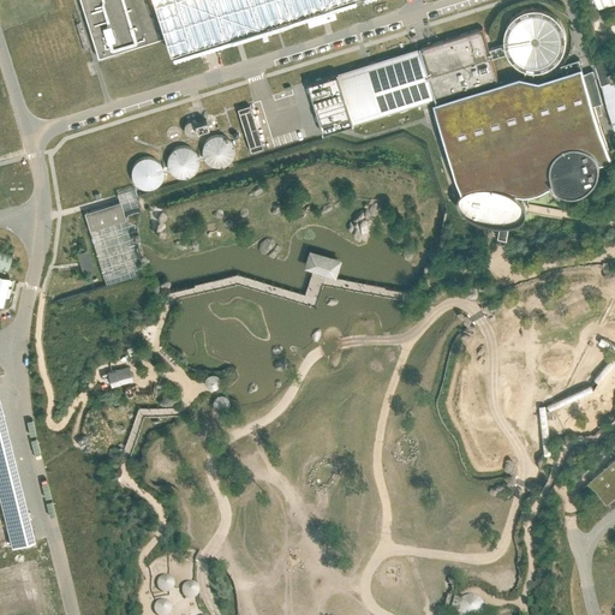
[(196,42),(329,0),(79,0),(97,58),(123,49),(165,37),(166,40),(168,51),(196,42)]
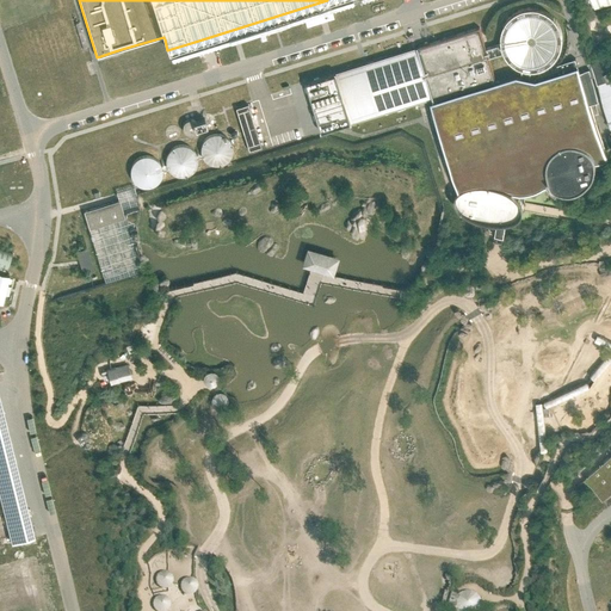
[(610,4),(610,0),(591,0),(596,10),(610,4)]
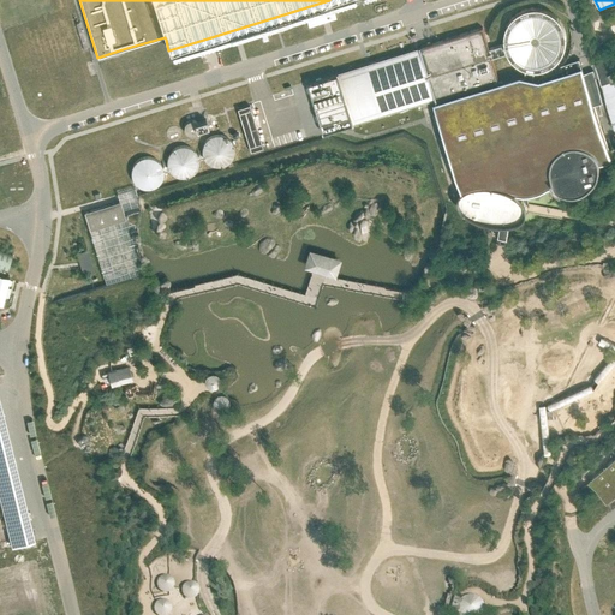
[(305,15),(309,27),(336,18),(332,6),(305,15)]
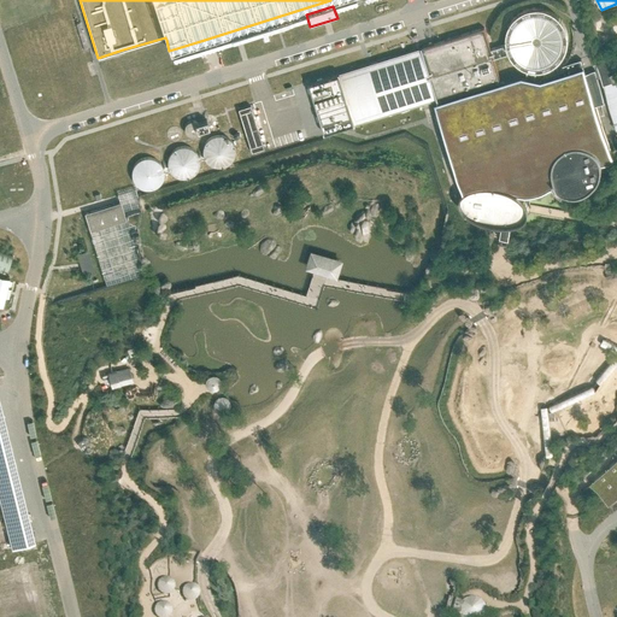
[(511,23),(507,29),(505,36),(506,45),(491,50),(485,28),(425,46),(422,47),(422,46),(421,47),(340,72),(309,82),(324,134),(356,124),(436,99),(438,100),(439,105),(436,105),(464,193),(462,197),(459,200),(459,204),(460,210),(464,213),(468,216),(470,218),(472,219),(475,221),(488,224),(501,225),(499,239),(503,240),(507,240),(509,240),(511,225),(513,224),(517,223),(519,222),(523,219),(527,216),(528,212),(528,207),(527,203),(523,199),(522,198),(519,195),(517,194),(517,186),(523,187),(527,187),(533,187),(536,186),(541,184),(544,182),(548,180),(553,177),(557,183),(560,188),(566,191),(573,193),(581,193),(588,191),(594,186),(598,180),(601,171),(600,163),(612,159),(611,154),(595,104),(603,101),(594,71),(586,74),(583,69),(541,82),(535,81),(536,71),(544,70),(551,68),(557,64),(562,58),(565,51),(568,43),(568,36),(566,29),(563,22),(557,17),(551,12),(544,10),(536,9),(529,10),(522,12),(516,17),(511,23)]
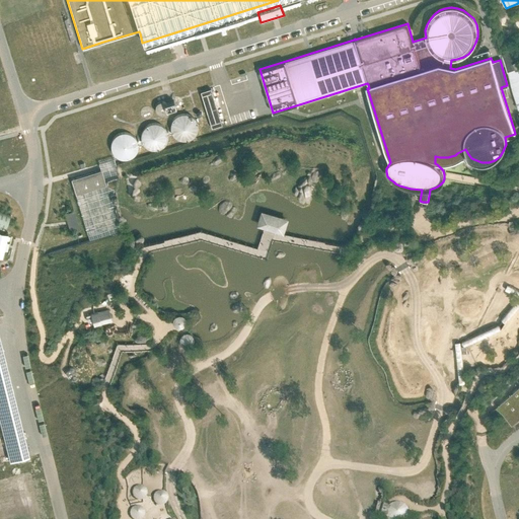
[(518,65),(514,48),(501,51),(507,72),(518,110),(518,109),(518,65)]
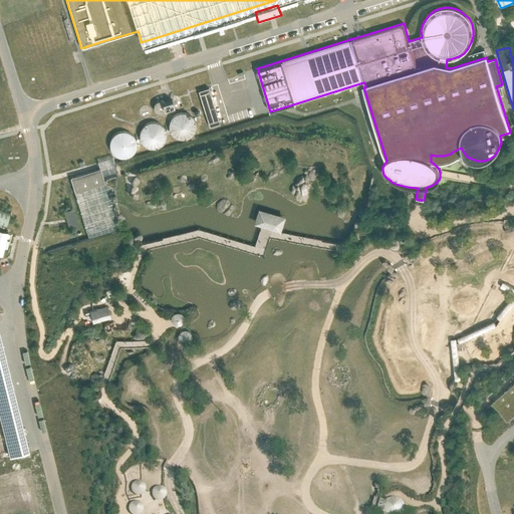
[(65,53),(51,58),(59,81),(73,76),(65,53)]
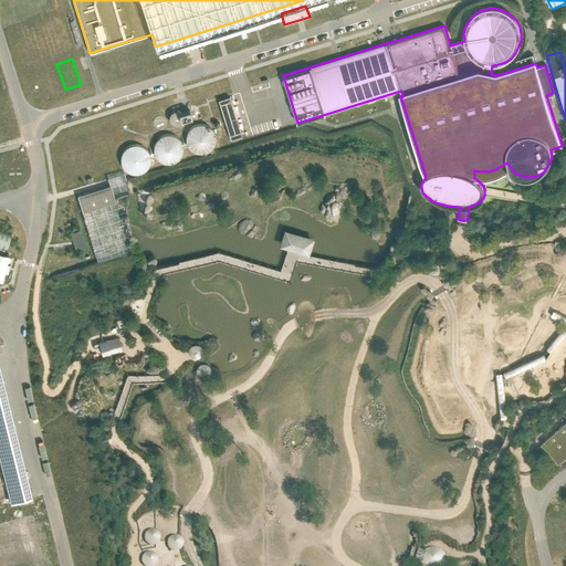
[(40,69),(40,71),(24,75),(30,98),(62,91),(55,64),(40,69)]
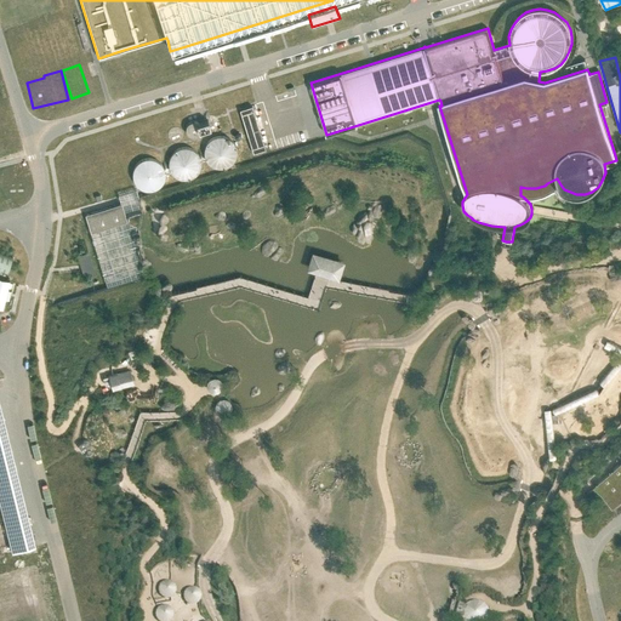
[(16,91),(22,107),(32,103),(27,87),(16,91)]
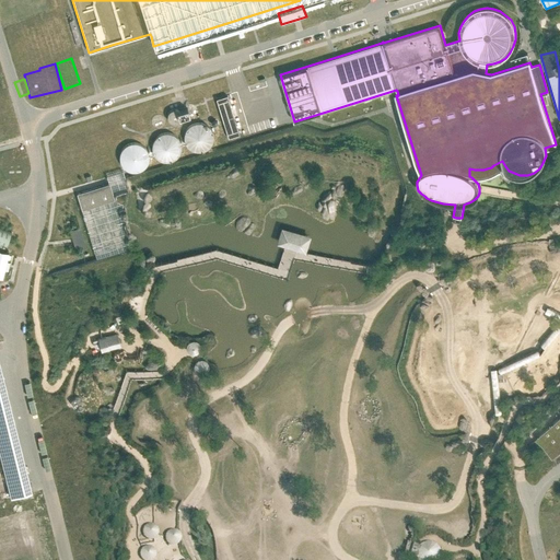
[(229,138),(240,135),(228,95),(217,98),(229,138)]
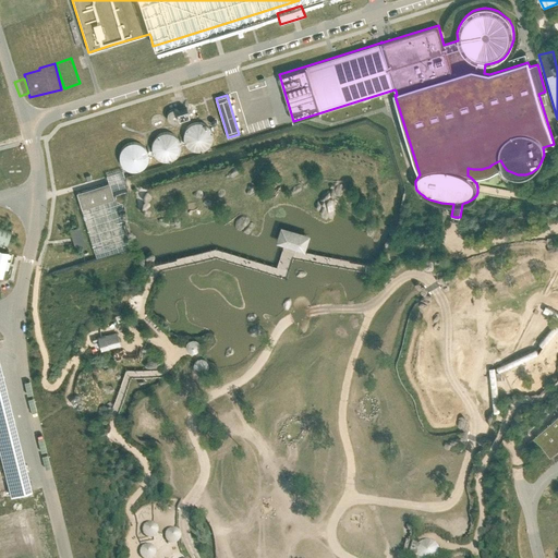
[(183,98),(172,102),(176,110),(185,106),(183,98)]
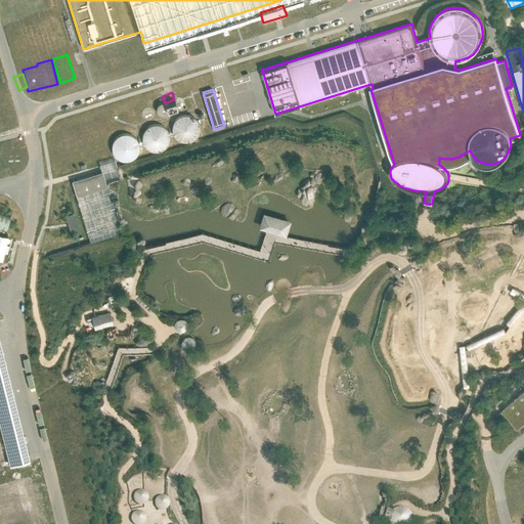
[(138,108),(142,116),(150,113),(146,104),(138,108)]
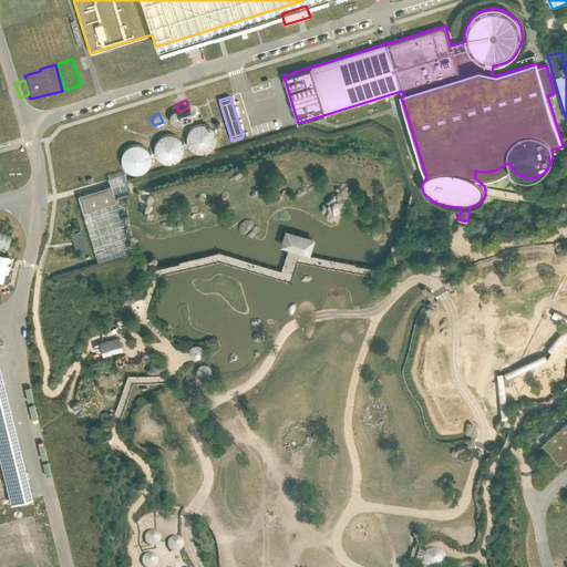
[(109,178),(111,186),(114,197),(130,193),(126,181),(124,174),(109,178)]
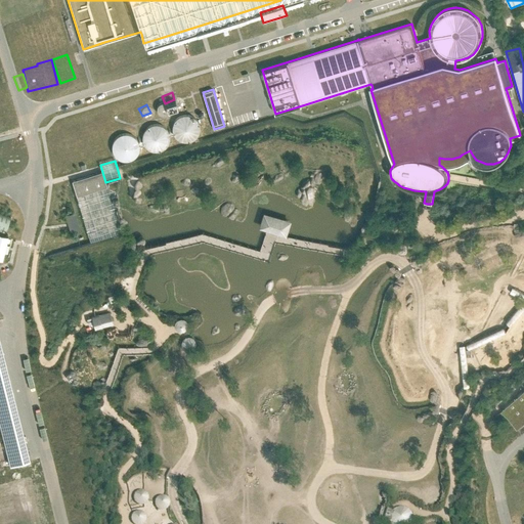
[(102,172),(72,181),(77,195),(107,186),(105,182),(102,172)]
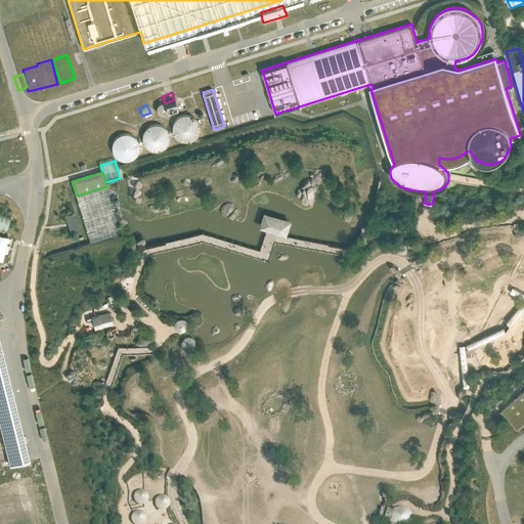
[(107,186),(77,195),(91,244),(124,233),(108,186),(107,186)]
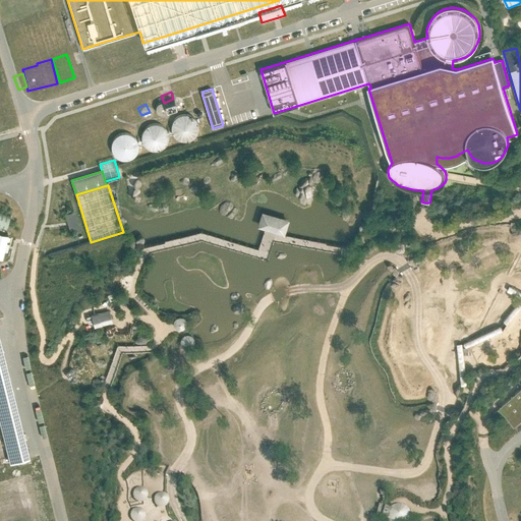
[(74,213),(65,216),(67,223),(68,225),(68,228),(70,233),(79,230),(74,213)]
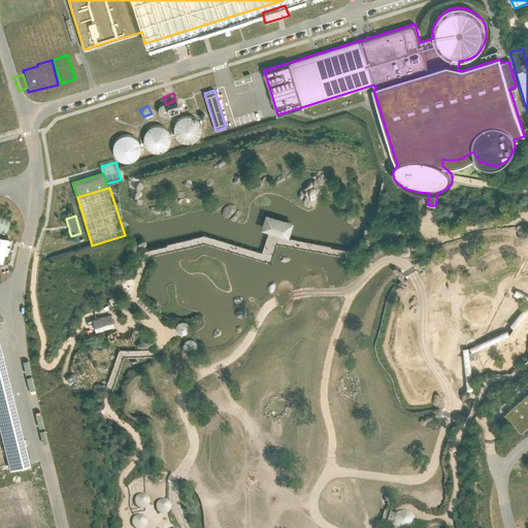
[(267,217),(263,228),(269,230),(273,232),(281,234),(287,236),(291,225),(267,217)]
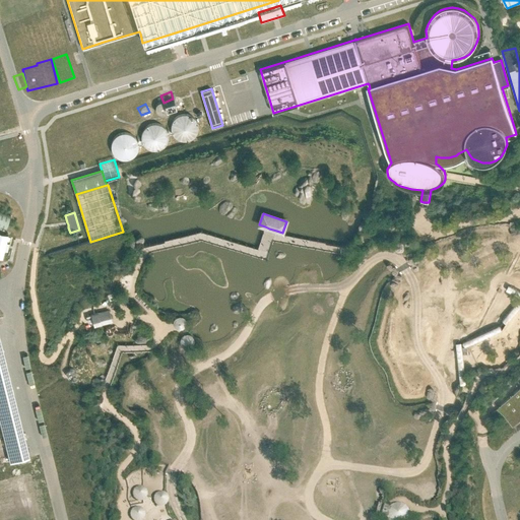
[(406,261),(414,251),(409,247),(401,257),(406,261)]
